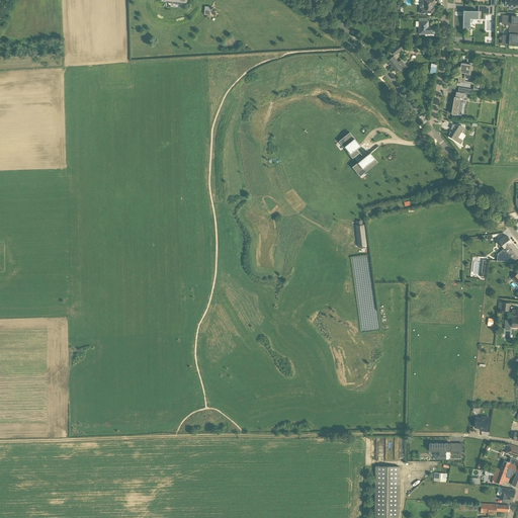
[(419,0),(419,7),(419,13),(435,13),(435,8),(433,8),(433,5),(435,5),(434,0),(419,0)]
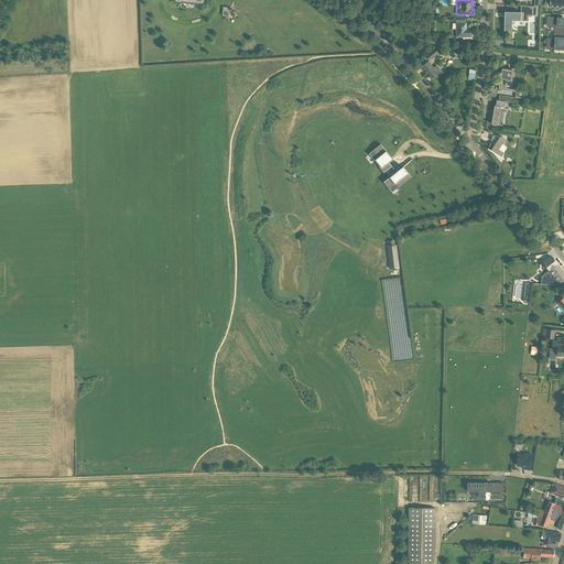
[(563,0),(550,0),(550,7),(555,8),(554,10),(560,10),(560,8),(563,8),(563,0)]
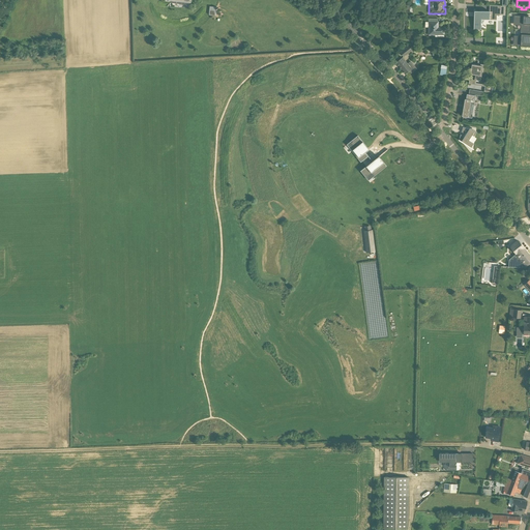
[(501,16),(506,16),(507,6),(501,6),(490,5),(490,11),(476,11),(475,11),(475,17),(474,17),(474,24),(475,24),(475,30),(481,30),(481,20),(486,20),(496,20),(496,16),(501,16)]
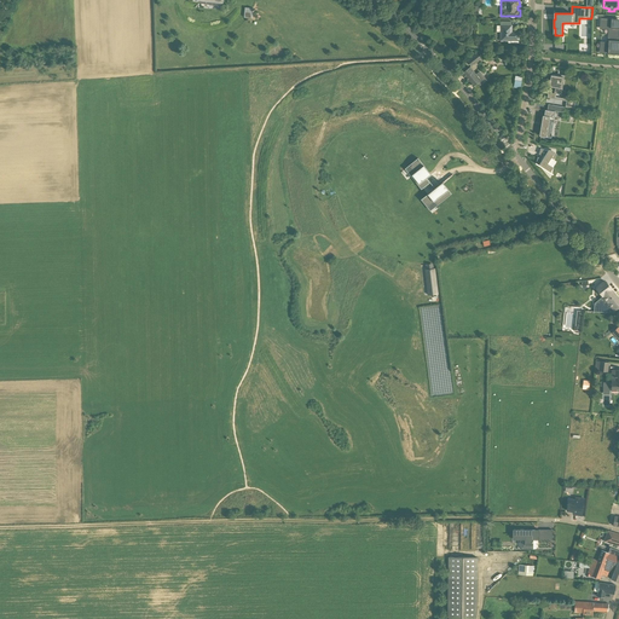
[(605,19),(603,29),(608,30),(608,36),(618,36),(618,21),(609,19),(605,19)]
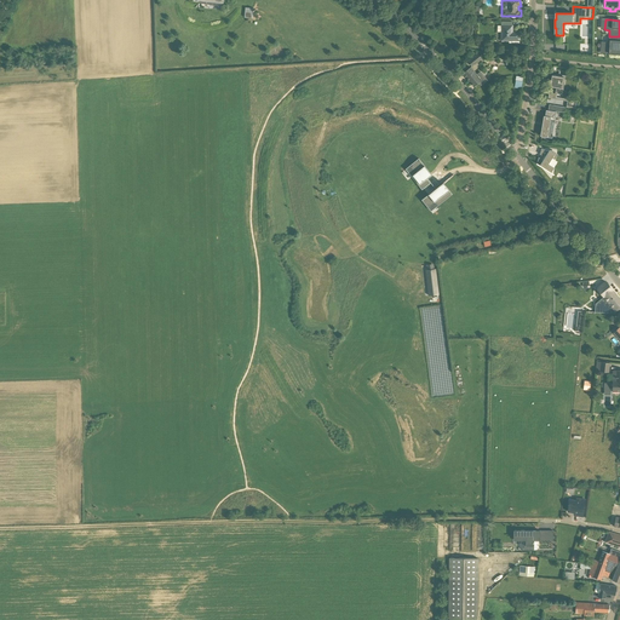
[(512,26),(512,22),(503,22),(501,41),(520,41),(520,33),(512,33),(512,26)]
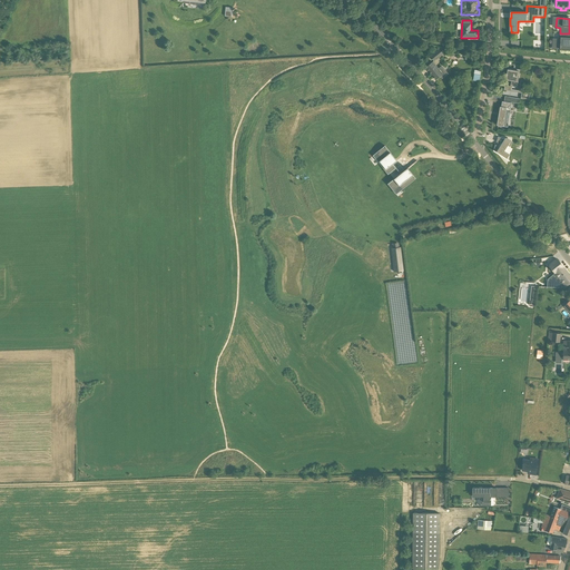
[(557,39),(556,49),(569,49),(569,39),(568,40),(569,33),(560,33),(559,39),(557,39)]
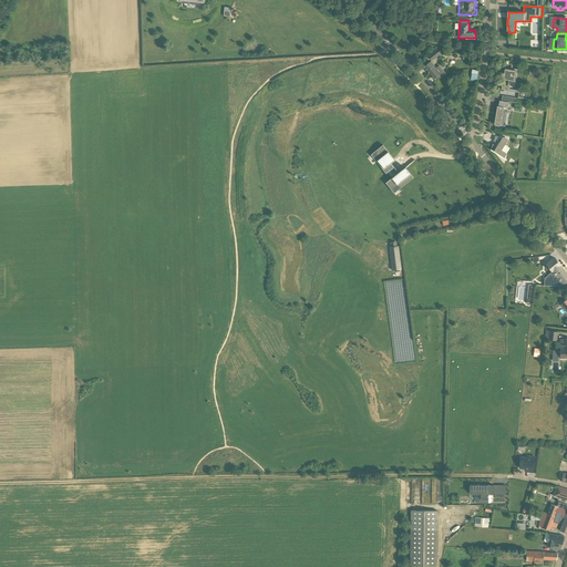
[(437,50),(429,57),(432,61),(441,53),(437,50)]
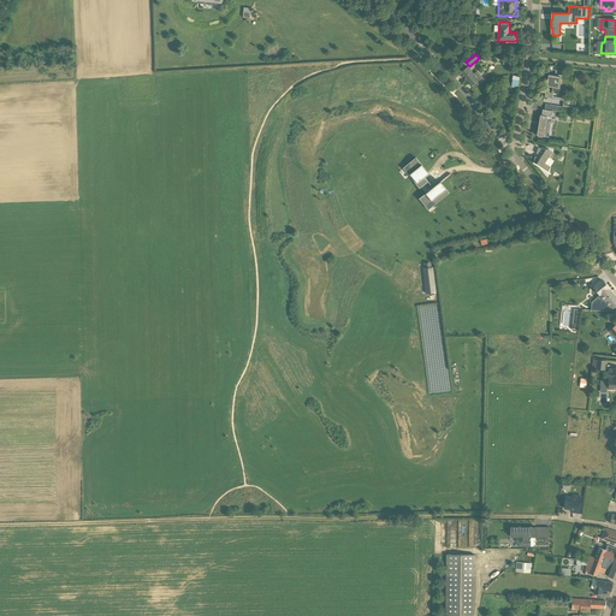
[(479,81),(468,67),(461,73),(471,87),(479,81)]
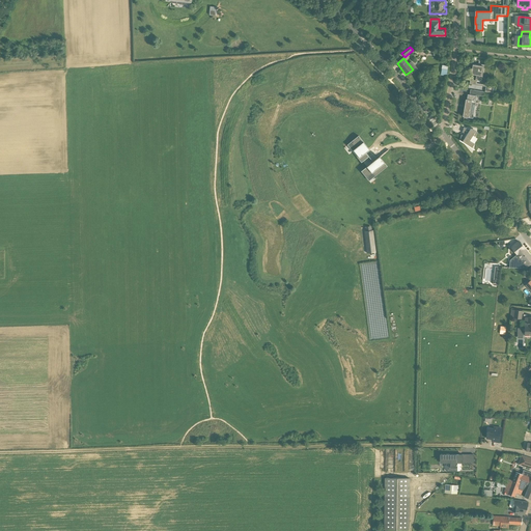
[(470,80),(470,84),(486,87),(485,92),(493,93),(495,85),(483,83),(482,84),(477,83),(478,79),(482,79),(484,66),(478,65),(475,65),(473,65),(473,66),(472,66),(471,73),(472,74),(476,74),(476,76),(475,80),(471,80),(470,80)]
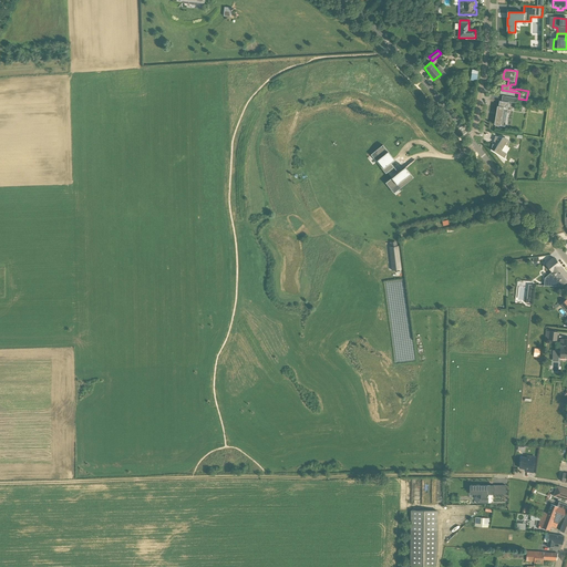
[(497,106),(494,125),(495,125),(496,125),(501,126),(502,123),(504,110),(507,110),(509,103),(506,102),(502,101),(500,101),(498,106),(497,106)]
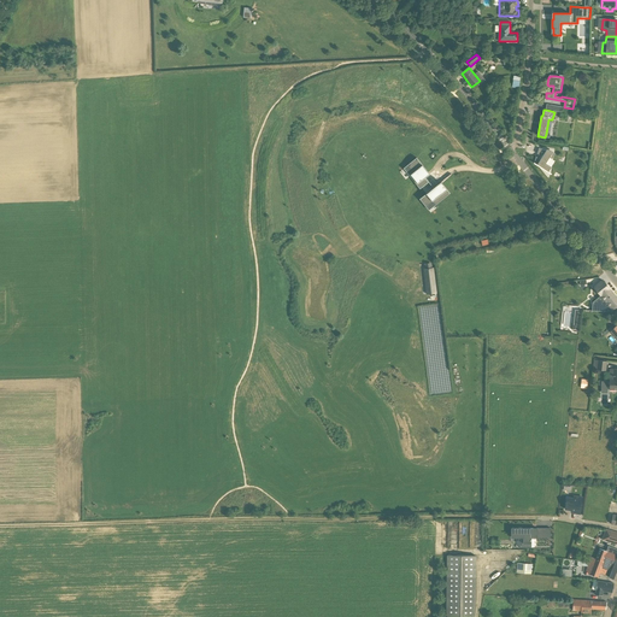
[(453,144),(451,152),(462,154),(464,147),(453,144)]
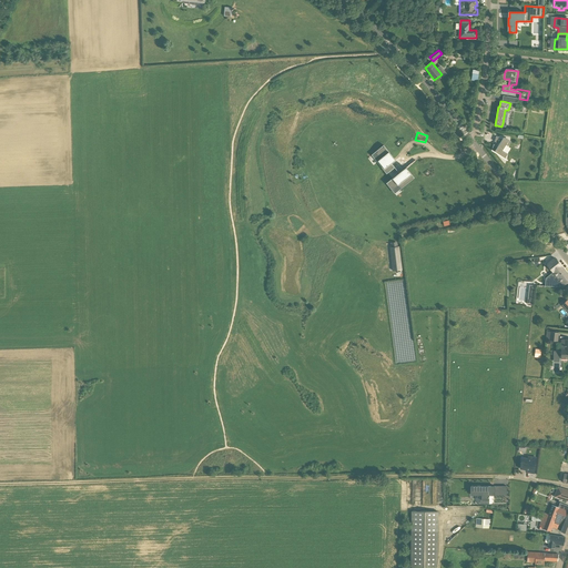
[(492,150),(505,159),(508,154),(503,151),(506,145),(509,146),(510,141),(508,141),(509,140),(504,138),(503,139),(496,137),(495,142),(497,142),(495,145),(494,144),(493,150),(492,150)]
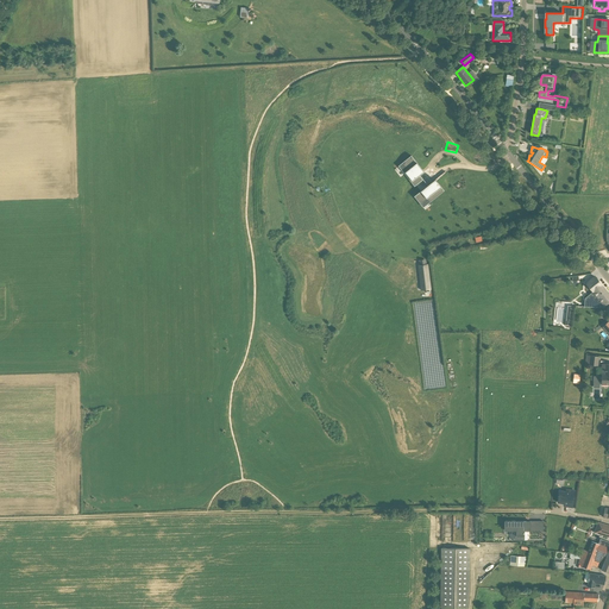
[(424,170),(413,157),(412,157),(403,164),(408,169),(406,170),(407,171),(406,173),(415,184),(416,186),(422,180),(420,175),(425,171),(424,170)]
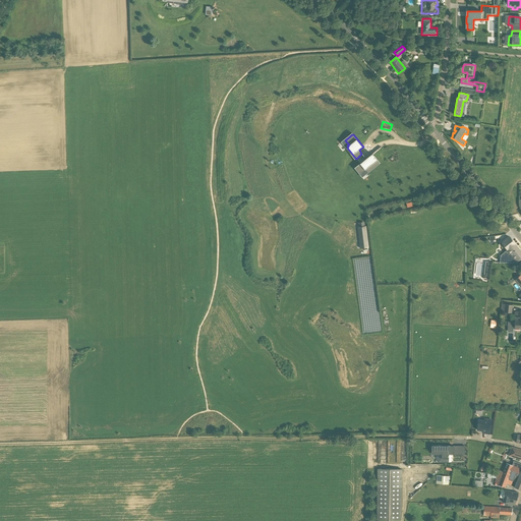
[(372,154),(369,156),(366,159),(360,164),(356,167),(355,167),(360,174),(365,170),(367,172),(380,163),(372,154)]
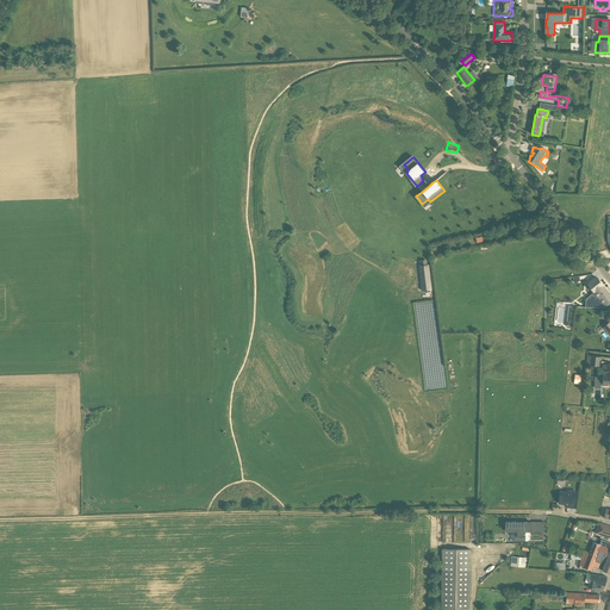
[(421,284),(430,282),(429,265),(418,266),(421,284)]
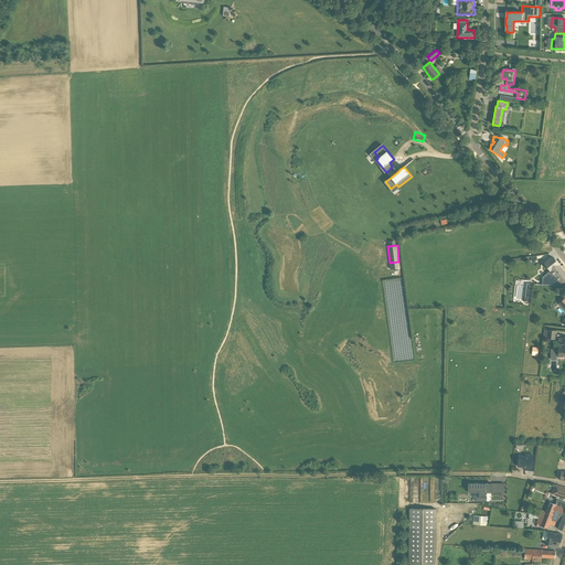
[(564,279),(564,273),(552,257),(544,263),(554,275),(552,277),(542,277),(542,285),(561,286),(561,284),(564,279)]
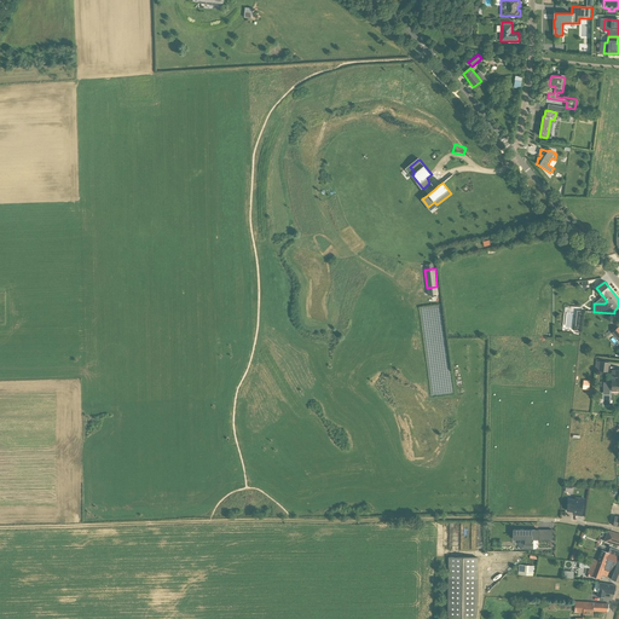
[(608,372),(608,363),(600,362),(599,371),(608,372)]
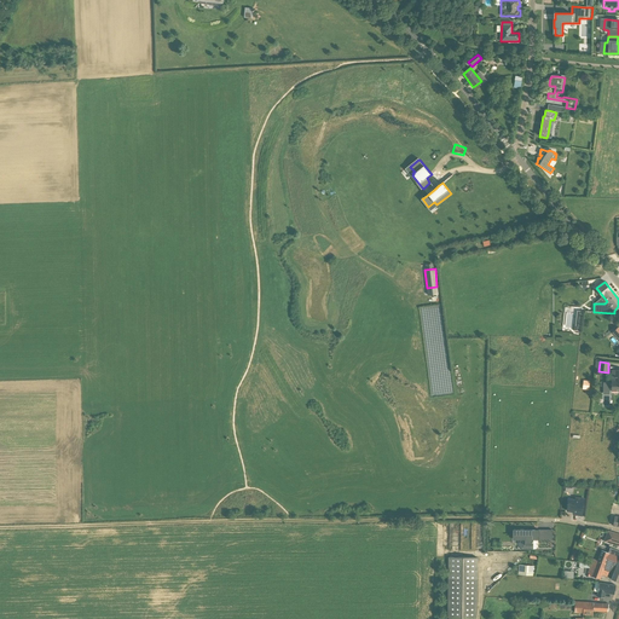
[(609,382),(612,382),(612,383),(612,391),(618,391),(618,392),(618,370),(612,370),(612,380),(612,381),(609,381),(609,380),(603,381),(603,389),(609,389),(609,382)]
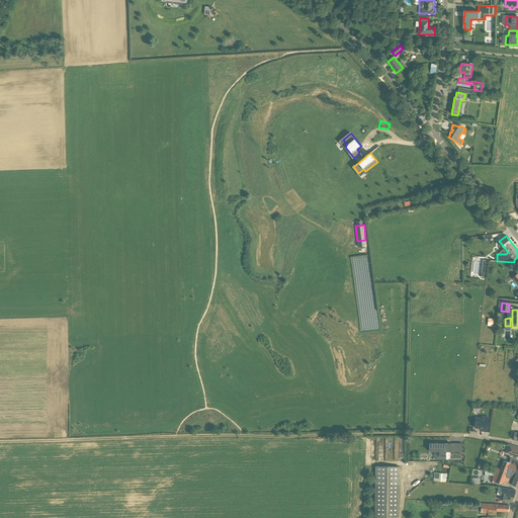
[(501,410),(496,418),(498,419),(493,426),(495,428),(506,413),(501,410)]
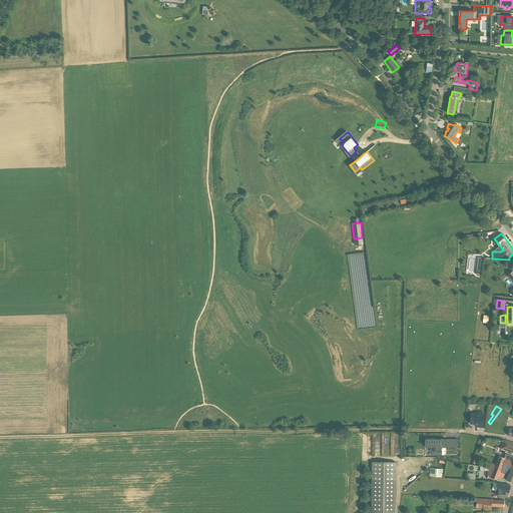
[(470,424),(477,425),(476,427),(482,428),(484,414),(478,413),(478,415),(471,414),(470,424)]
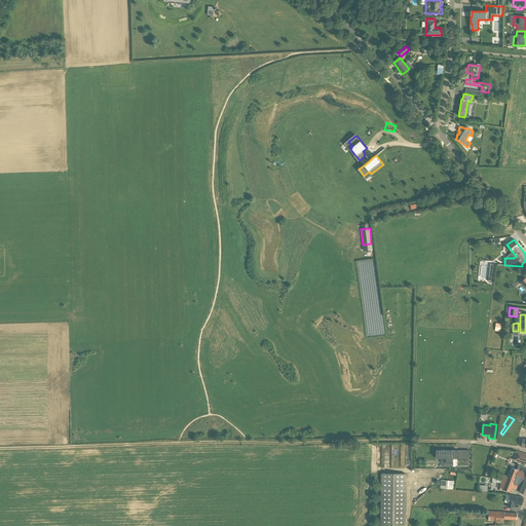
[(444,449),(435,449),(435,457),(444,457),(444,465),(450,465),(450,457),(467,457),(467,449),(454,449),(454,450),(444,450),(444,449)]
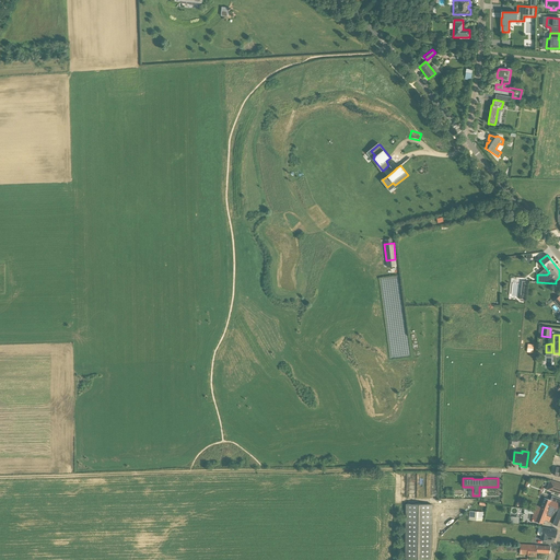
[(559,483),(550,480),(547,489),(559,492),(559,483)]
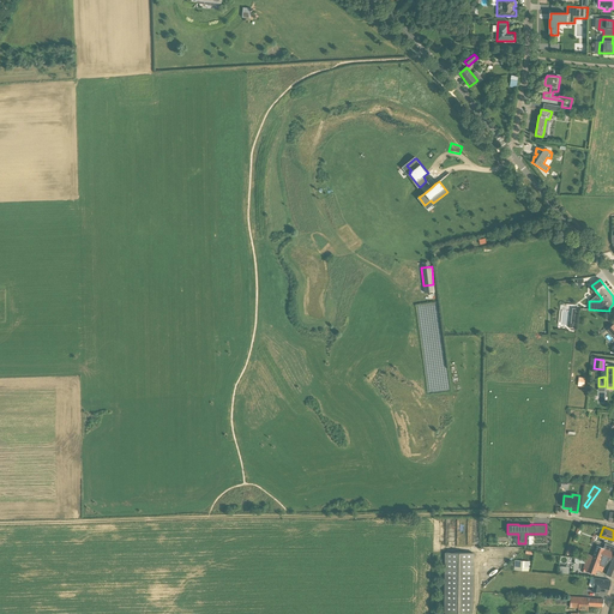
[(613,577),(613,553),(608,551),(605,549),(603,549),(596,546),(593,557),(589,554),(584,569),(588,571),(595,575),(599,565),(608,569),(606,575),(613,577)]
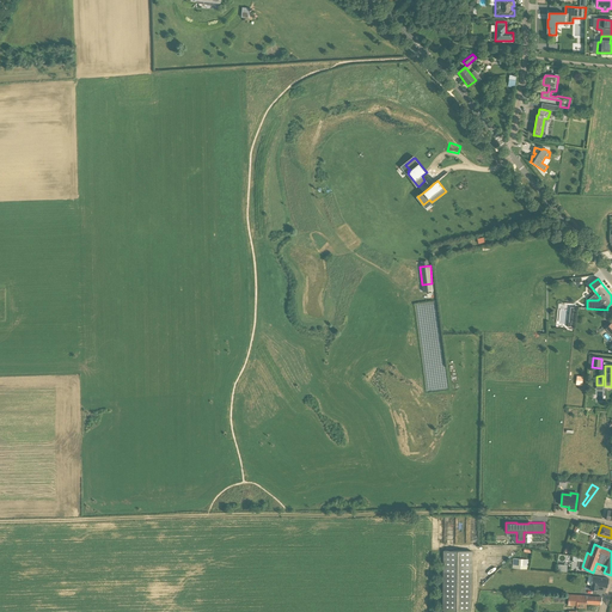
[(472,552),(444,551),(444,611),(471,611),(472,552)]
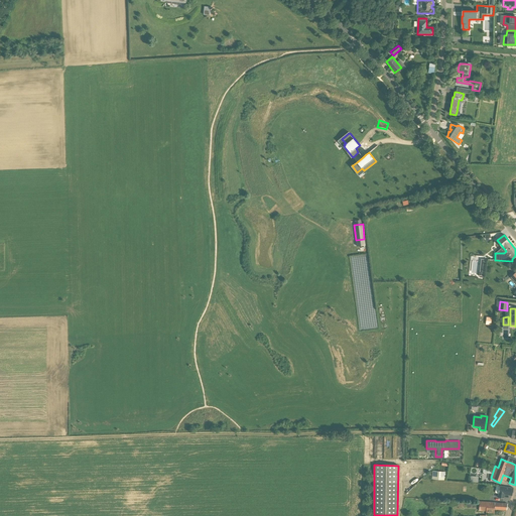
[(432,480),(445,480),(445,471),(432,471),(432,480)]
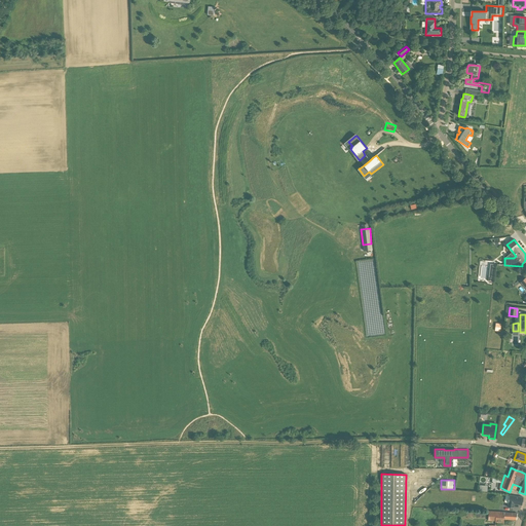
[(522,505),(524,497),(506,495),(504,502),(509,503),(508,506),(514,508),(515,504),(522,505)]
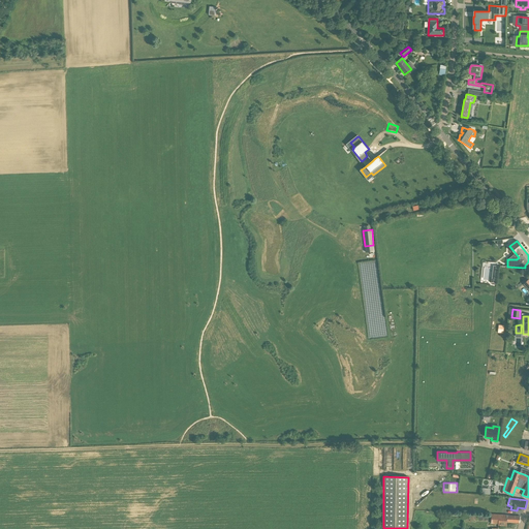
[(506,522),(519,523),(520,523),(521,517),(489,515),(488,523),(494,524),(494,527),(506,528),(506,522)]
